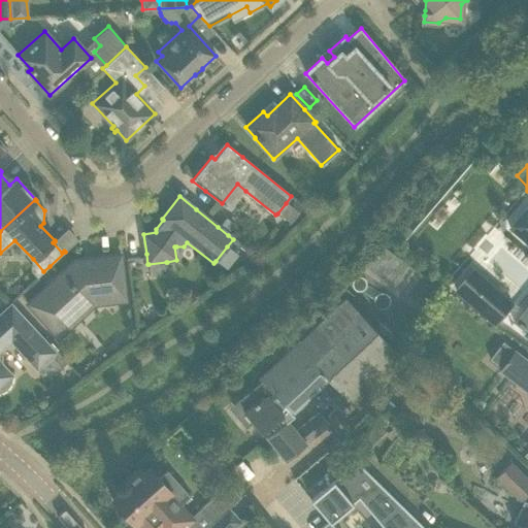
[(286,203),(277,213),(291,224),(299,213),(286,203)]
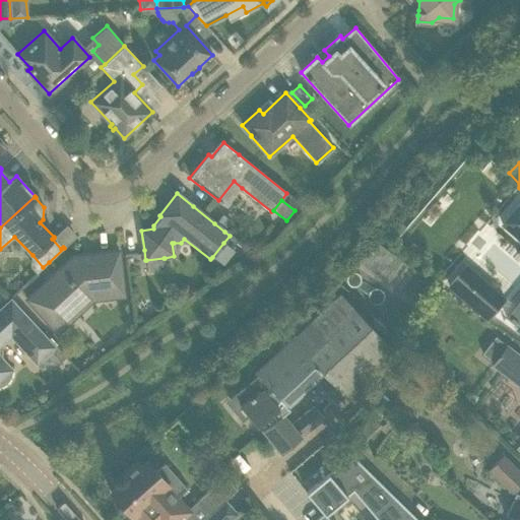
[(507,216),(501,224),(519,241),(519,202),(518,203),(507,216)]
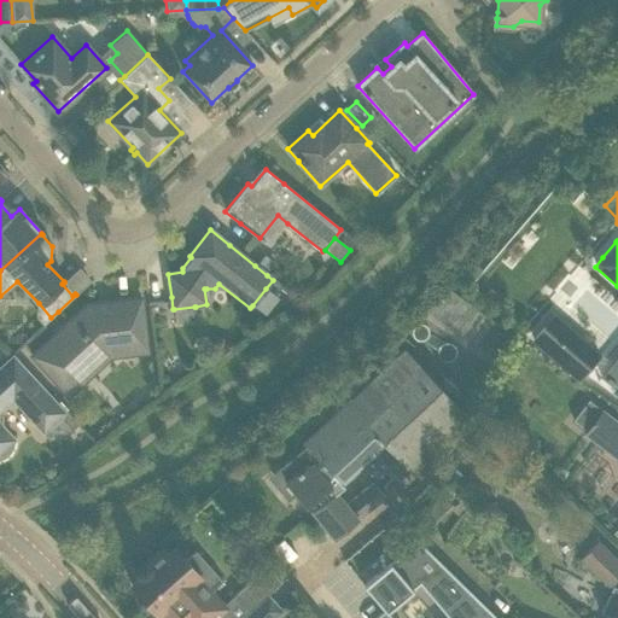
[(472,262),(466,270),(474,278),(482,269),(472,262)]
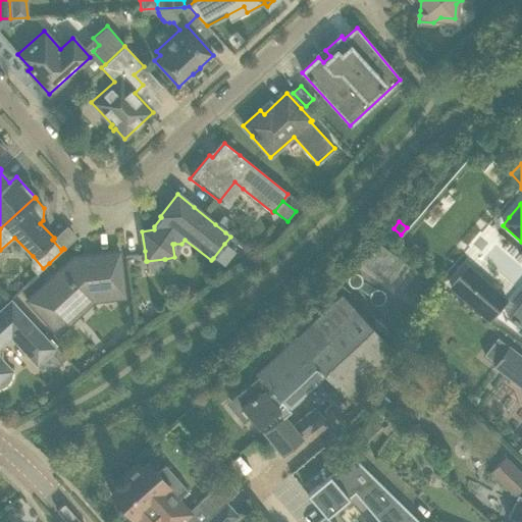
[(124,299),(121,271),(119,252),(99,254),(99,255),(84,269),(72,257),(24,301),(57,336),(94,303),(124,299)]
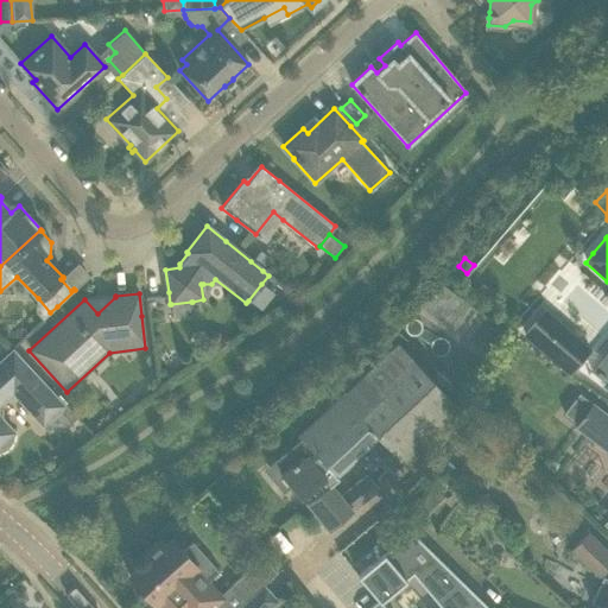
[(544,310),(523,334),(568,374),(589,349),(544,310)]
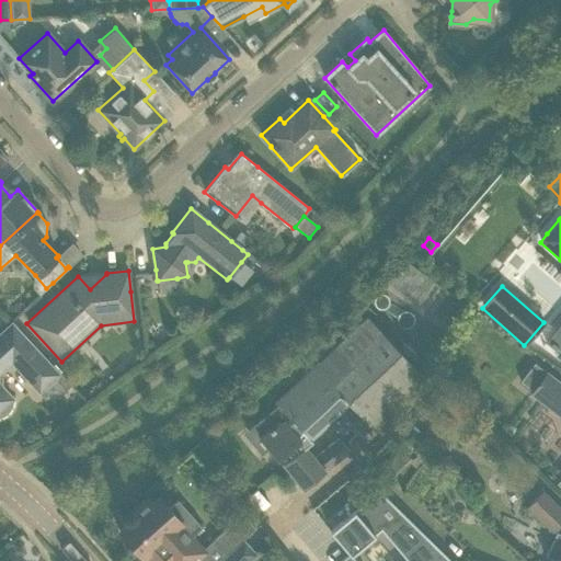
[(379,435),(433,386),(369,320),(293,386),(276,400),(289,415),(284,420),(283,418),(281,420),(305,447),(310,442),(308,439),(351,404),(379,435)]
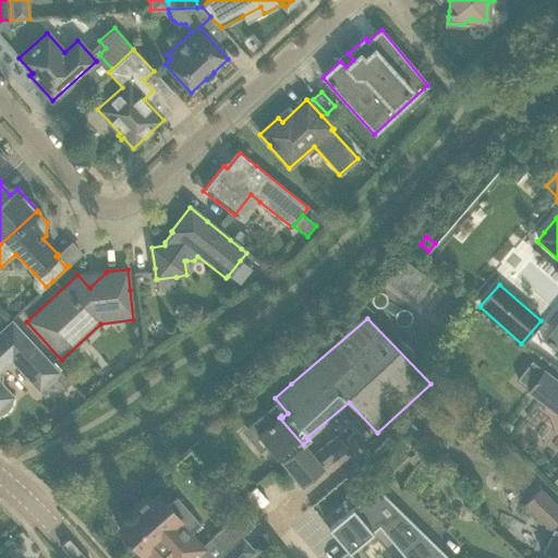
[(63,389),(70,383),(11,322),(0,331),(0,412),(5,410),(10,404),(11,398),(12,397),(0,384),(0,371),(11,360),(28,378),(31,375),(41,387),(51,377),(63,389)]
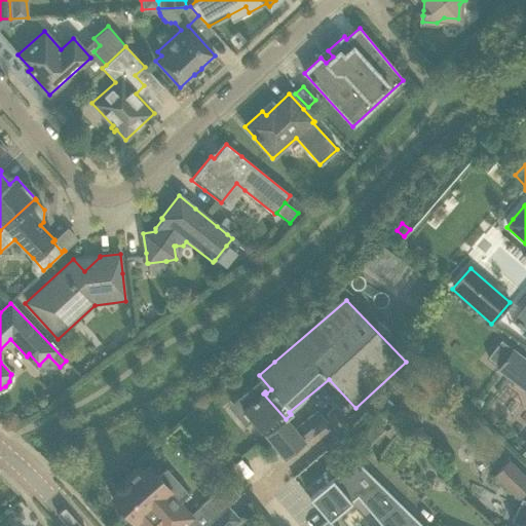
[(500,340),(488,358),(499,366),(497,369),(525,390),(525,360),(512,349),(500,340)]
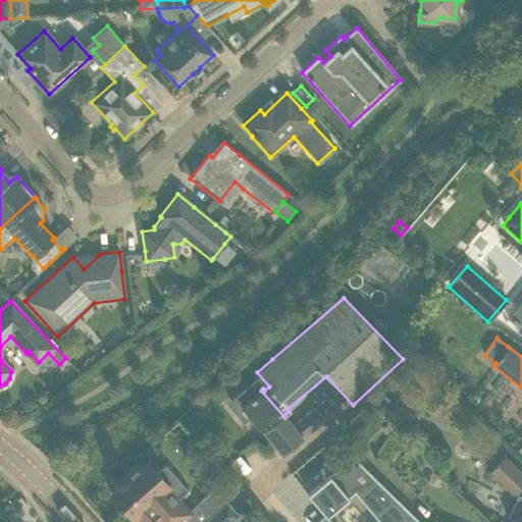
[(293,427),(283,416),(261,390),(241,408),(257,427),(261,424),(265,429),(263,430),(282,453),(298,440),(312,428),(312,429),(323,418),(315,409),(293,427)]
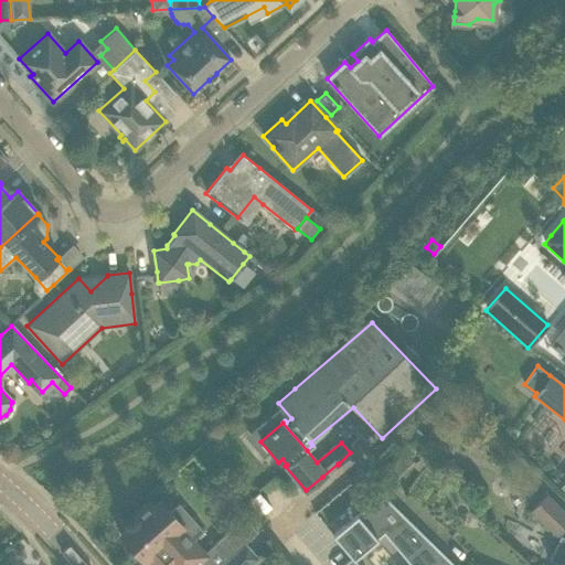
[(381,493),(355,514),(376,539),(383,533),(406,561),(429,541),(381,493)]
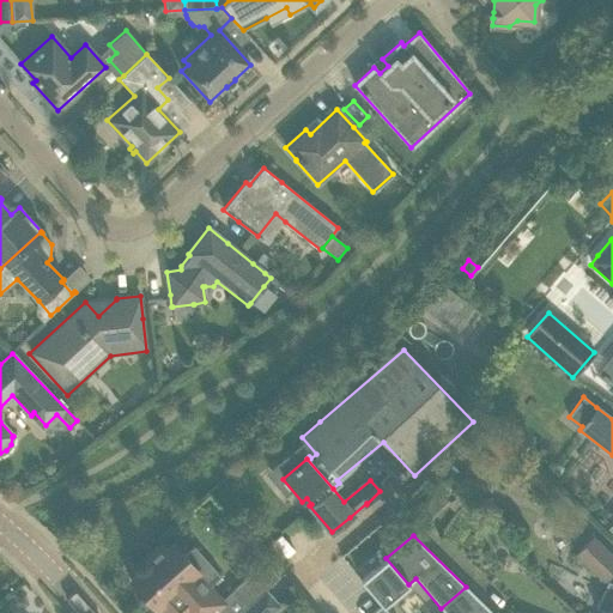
[(604,582),(612,571),(612,553),(592,535),(574,554),(604,582)]
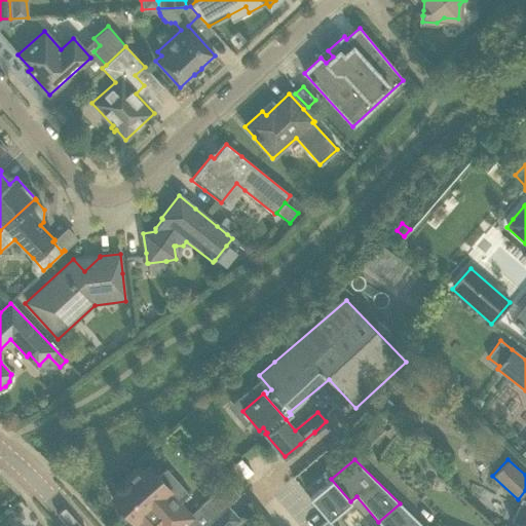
[(167,471),(159,477),(147,463),(142,467),(139,465),(124,479),(127,483),(111,497),(135,524),(138,521),(141,525),(183,525),(193,516),(180,501),(189,493),(167,471)]
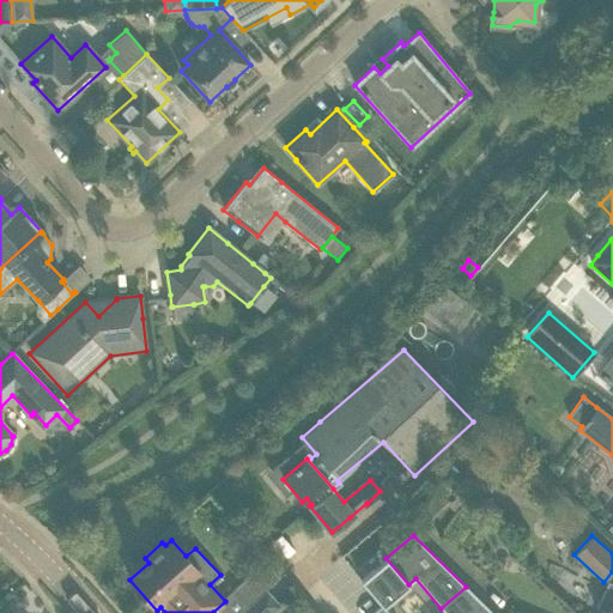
[(386,558),(360,580),(381,605),(382,606),(408,584),(386,558)]
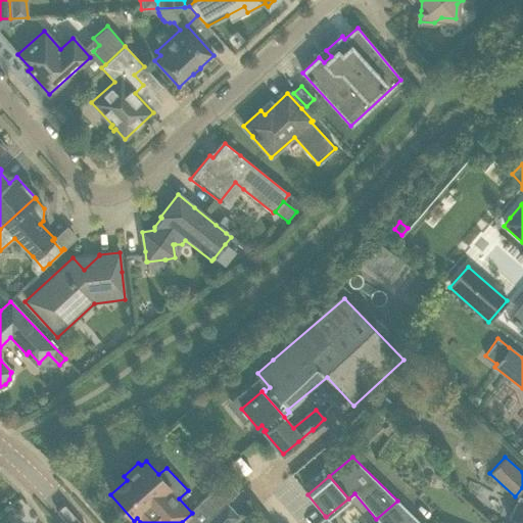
[(226,503),(238,491),(226,478),(197,505),(209,518),(226,503)]
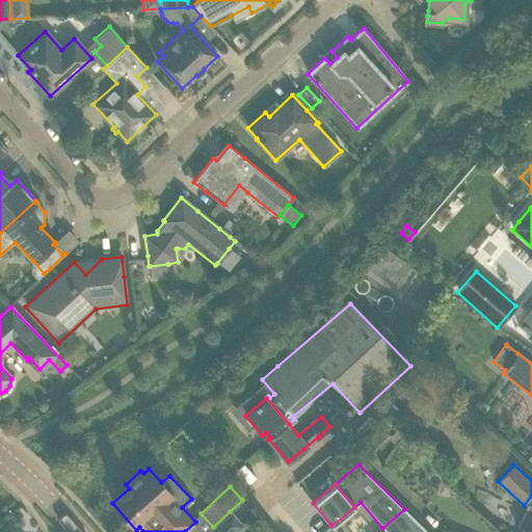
[(531,531),(531,505),(528,504),(517,528),(526,531),(531,531)]
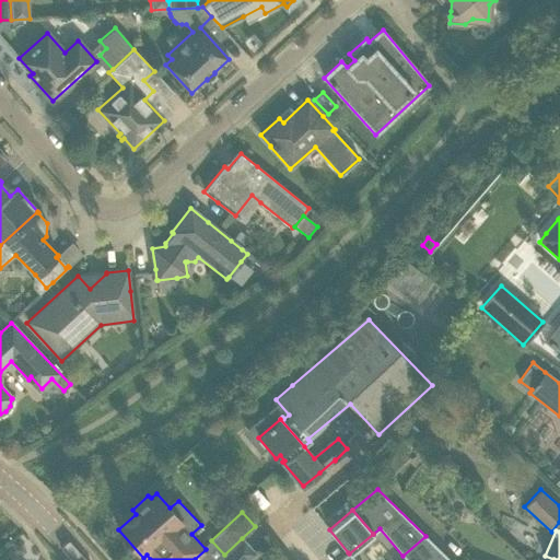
[(450,559),(426,536),(403,556),(406,559),(450,559)]
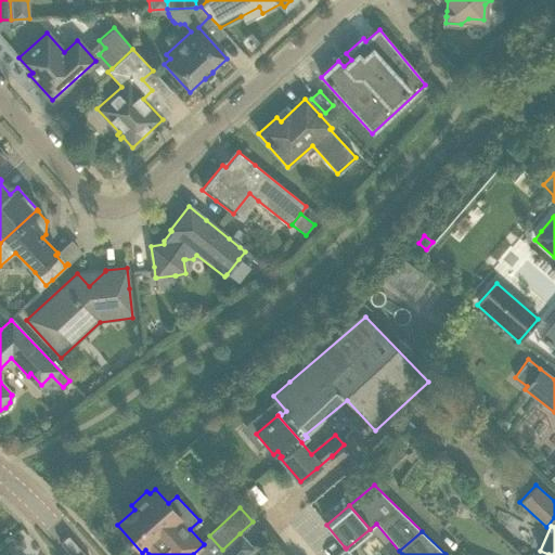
[(245,554),(253,549),(240,533),(222,550),(216,554),(245,554)]
